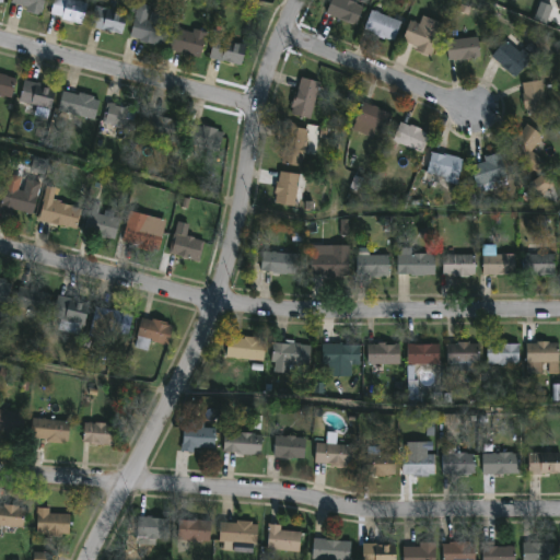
[(47,0),(44,15),(27,12),(28,8),(13,3),(13,0),(47,0)]
